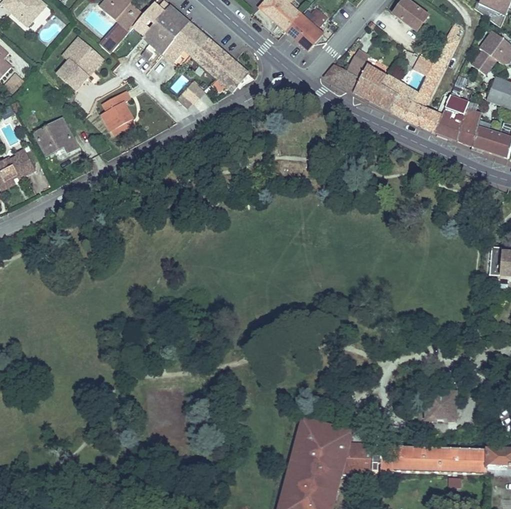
[(21,14),(18,17),(27,25),(46,4),(41,0),(3,0),(1,2),(11,11),(14,7),(21,14)]
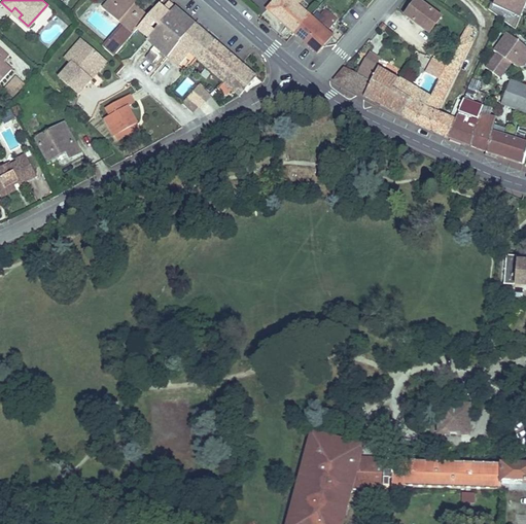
[(107,0),(103,5),(124,23),(104,45),(113,54),(147,14),(133,2),(131,0),(107,0)]
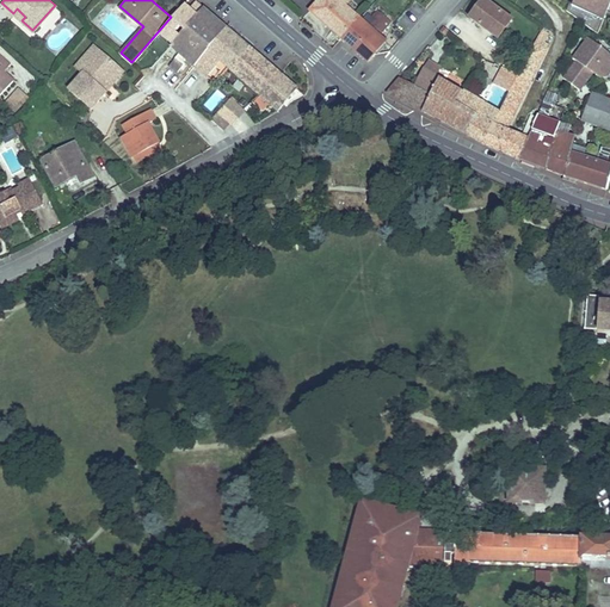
[(178,16),(186,24),(202,5),(196,0),(191,0),(178,16)]
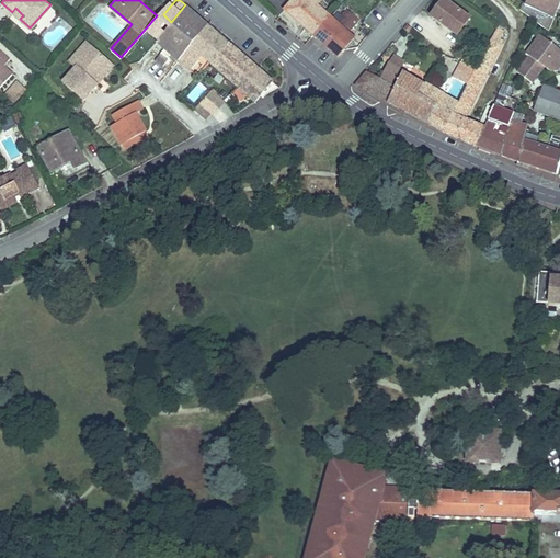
[(312,33),(329,14),(315,2),(317,0),(289,0),(284,7),(312,33)]
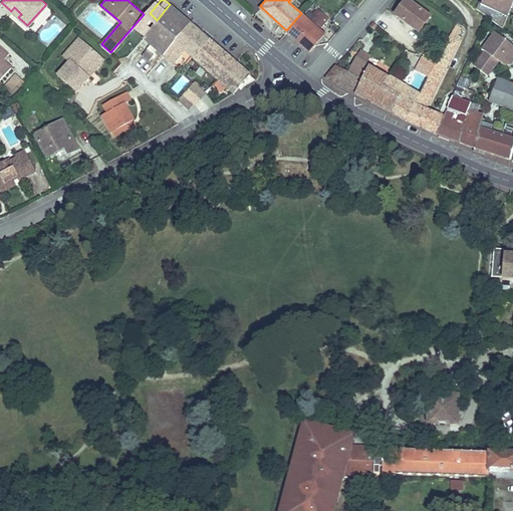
[(404,0),(395,12),(418,30),(430,14),(410,0),(404,0)]
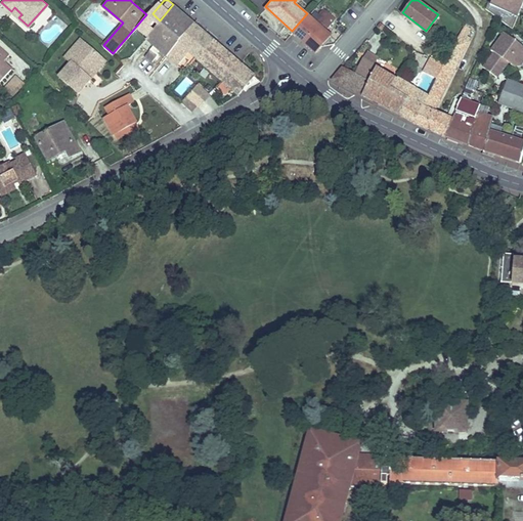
[(519,6),(521,0),(486,0),(484,6),(497,15),(511,26),(519,6)]
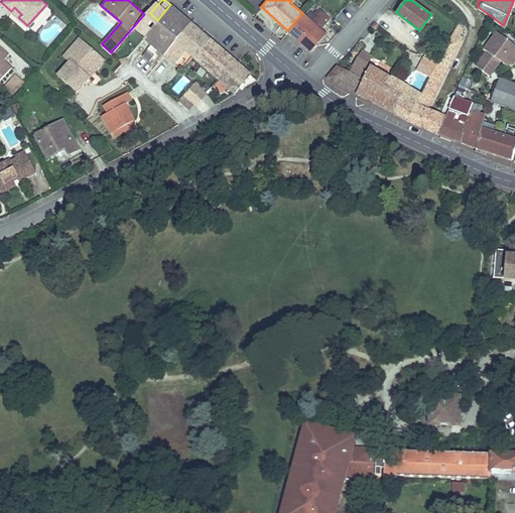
[(163,53),(190,21),(170,4),(157,20),(143,36),(151,42),(142,52),(149,58),(154,52),(152,51),(156,46),(163,53)]
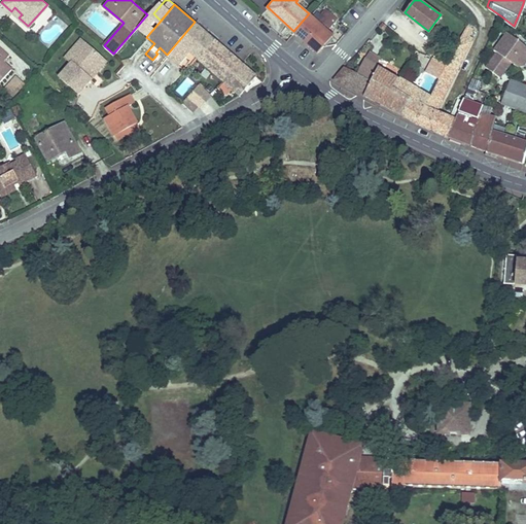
[(309,13),(293,31),(316,50),(330,33),(325,29),(337,16),(325,6),(319,12),(316,9),(311,15),(309,13)]
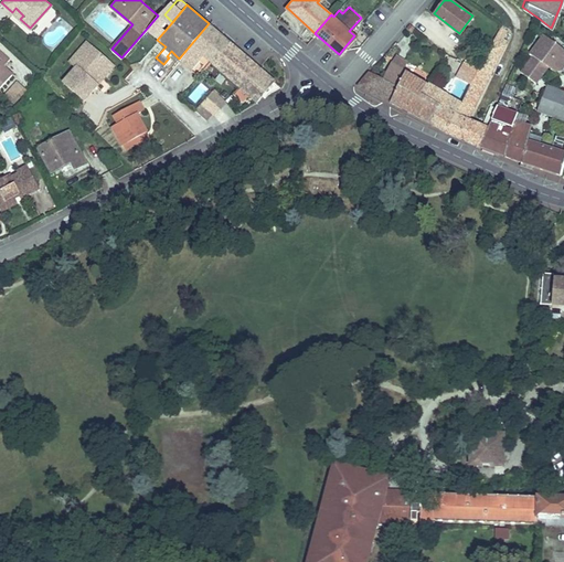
[(12,12),(20,19),(23,16),(16,8),(12,12)]
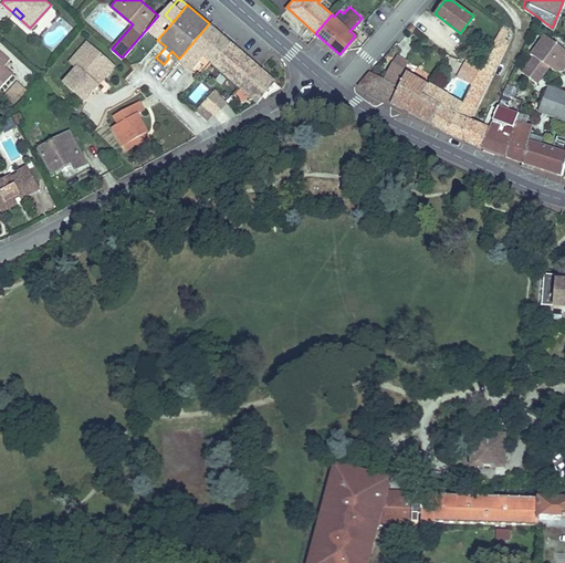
[(212,62),(230,42),(209,23),(179,59),(191,69),(199,59),(207,65),(210,61),(212,62)]
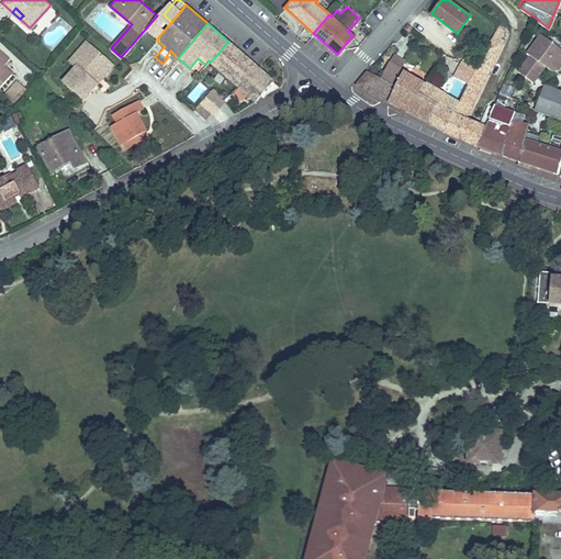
[(464,118),(492,60),(503,38),(500,36),(504,29),(497,25),(485,48),(475,66),(468,81),(458,101),(442,130),(478,144),(485,124),(484,124),(483,125),(480,124),(464,118)]
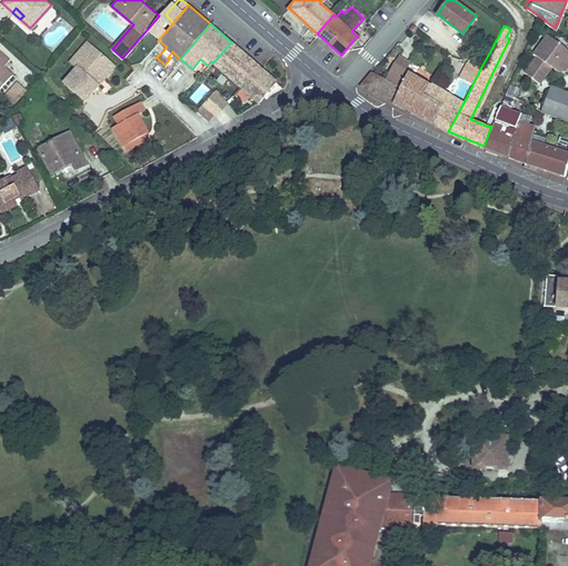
[(565,68),(567,62),(567,47),(547,32),(534,51),(537,55),(525,70),(539,81),(551,65),(554,61),(557,63),(554,67),(557,69),(565,68)]
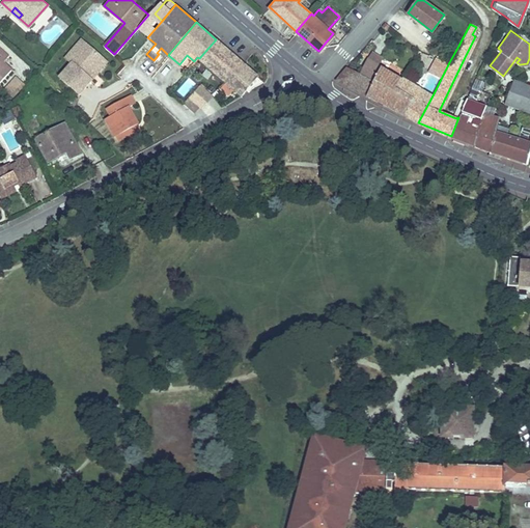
[(65,56),(70,60),(86,42),(81,37),(65,56)]
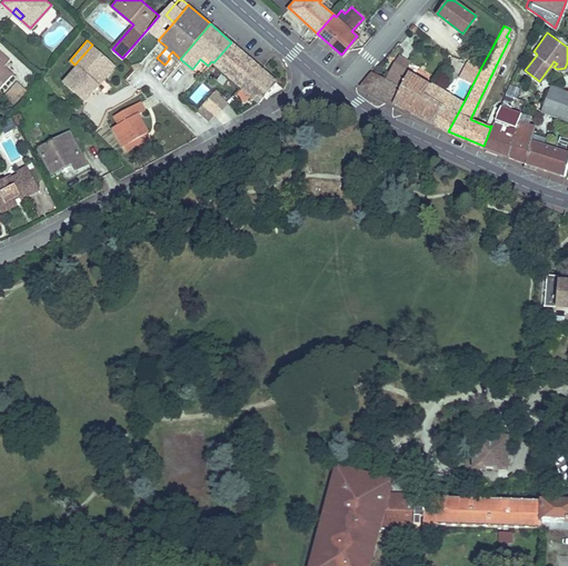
[(240,87),(258,66),(231,42),(213,62),(240,87)]
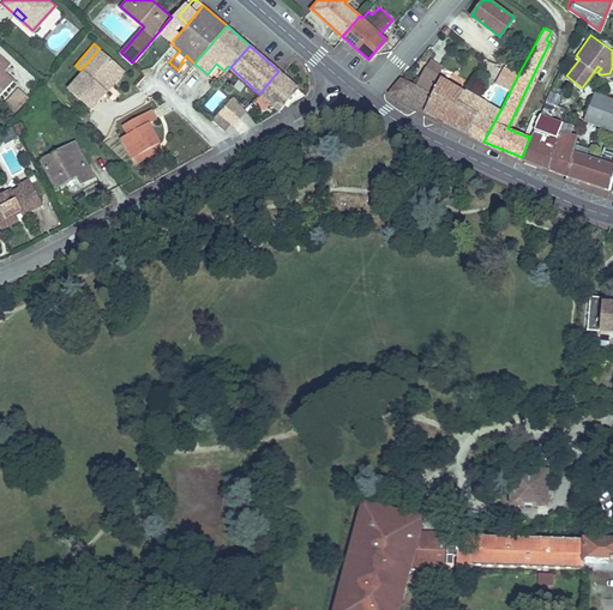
[(102,86),(120,66),(100,48),(80,70),(82,71),(68,86),(91,107),(106,90),(102,86)]
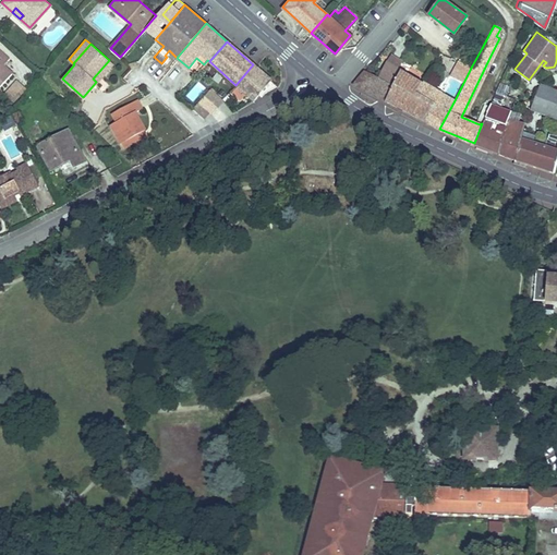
[(0,84),(11,72),(2,63),(8,57),(0,49),(0,84)]
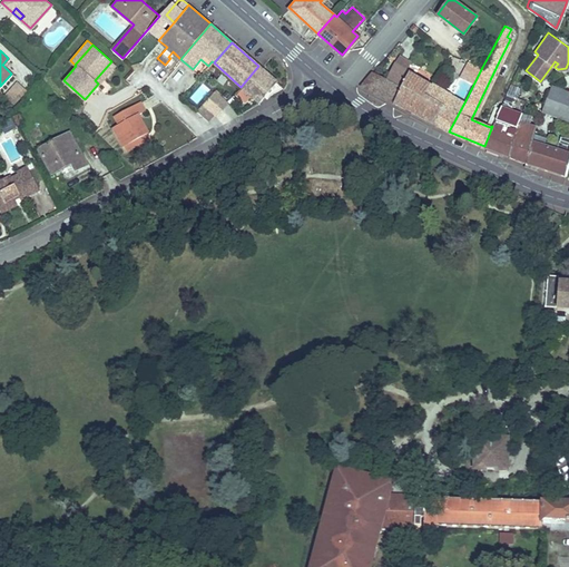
[(410,60),(399,54),(394,61),(403,67),(405,68),(410,60)]
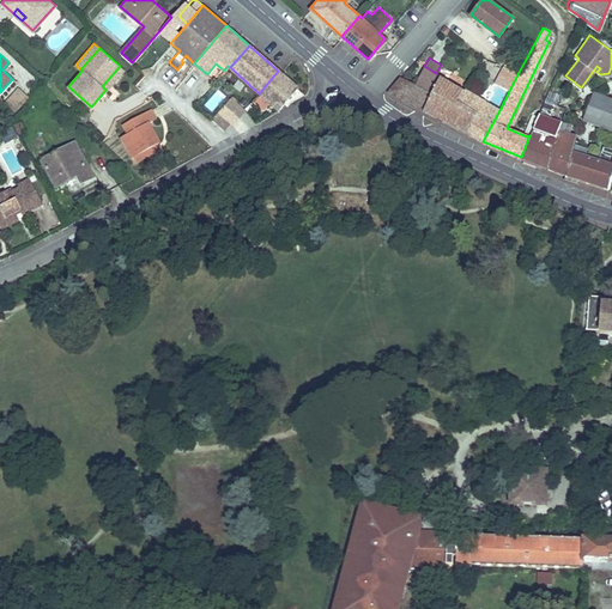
[(519,72),(504,65),(496,80),(510,89),(519,72)]
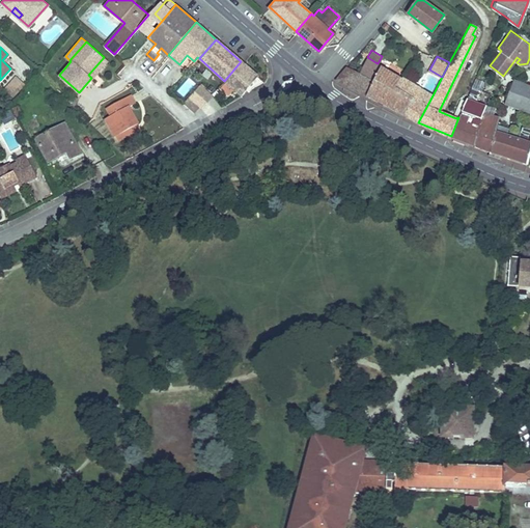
[(107,60),(104,57),(88,75),(91,78),(107,60)]
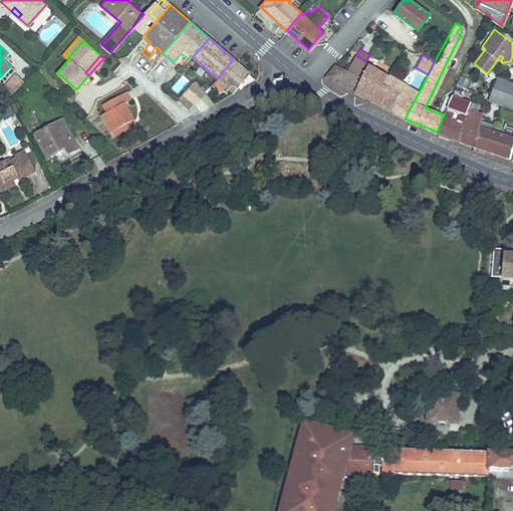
[(355,55),(348,70),(335,63),(325,75),(354,91),(391,110),(400,96),(380,85),(388,75),(365,61),(363,60),(355,55)]
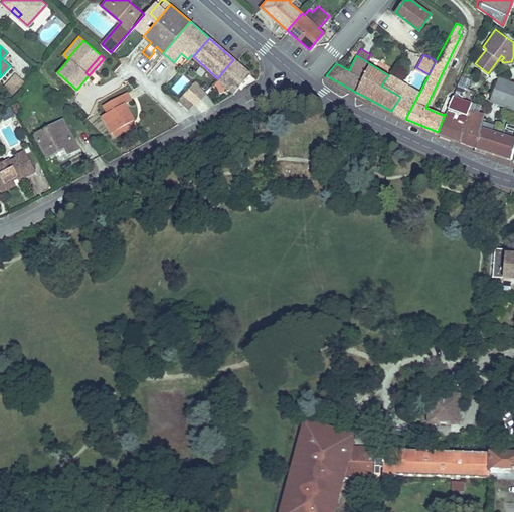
[(233,59),(217,78),(232,92),(248,72),(233,59)]
